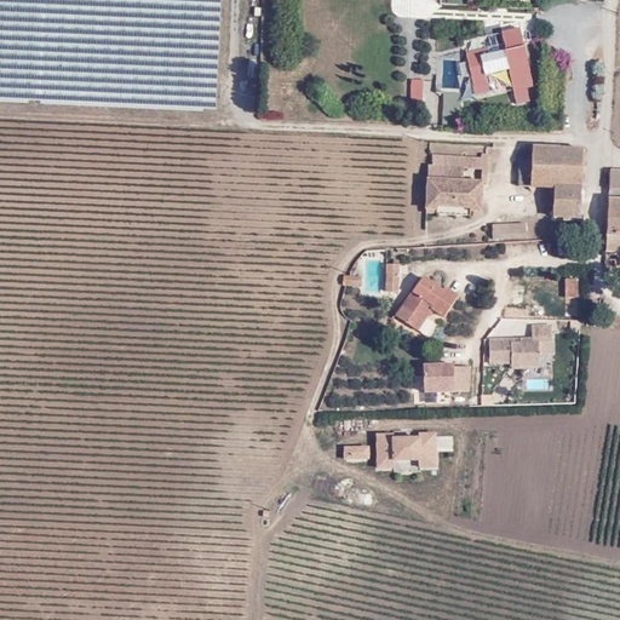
[(503,33),(506,45),(468,53),(476,93),(488,91),(484,75),(511,69),(516,90),(518,103),(529,101),(527,89),(533,86),(524,49),(521,29),(503,33)]
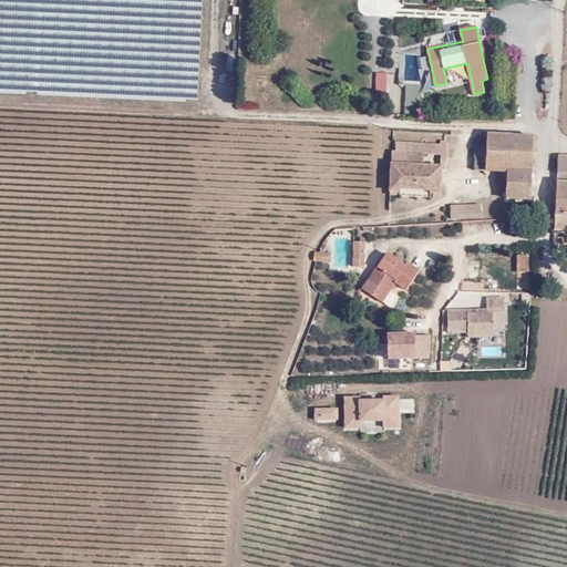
[(137,100),(197,101),(198,53),(194,53),(194,55),(179,54),(178,71),(138,71),(137,100)]
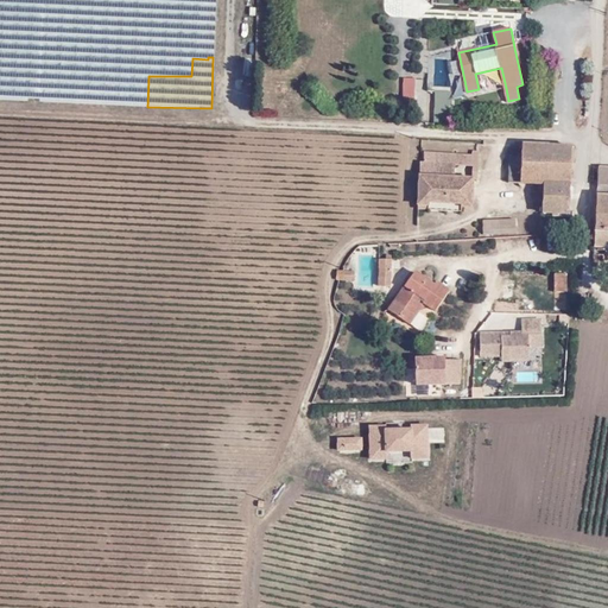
[(401,78),(401,102),(415,102),(415,78),(401,78)]
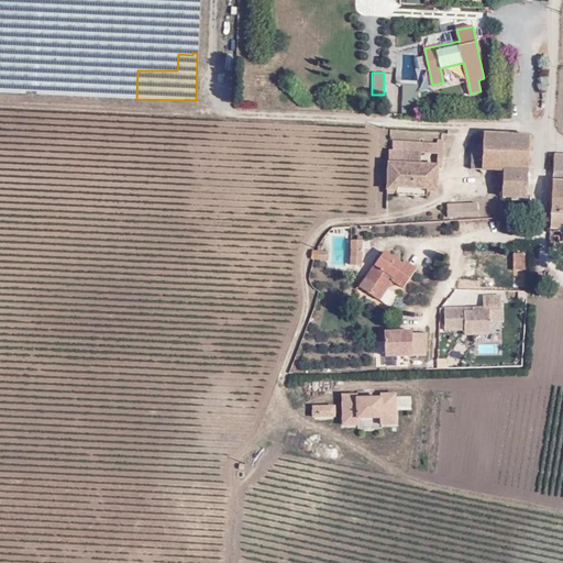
[(405,84),(403,114),(417,116),(418,85),(405,84)]
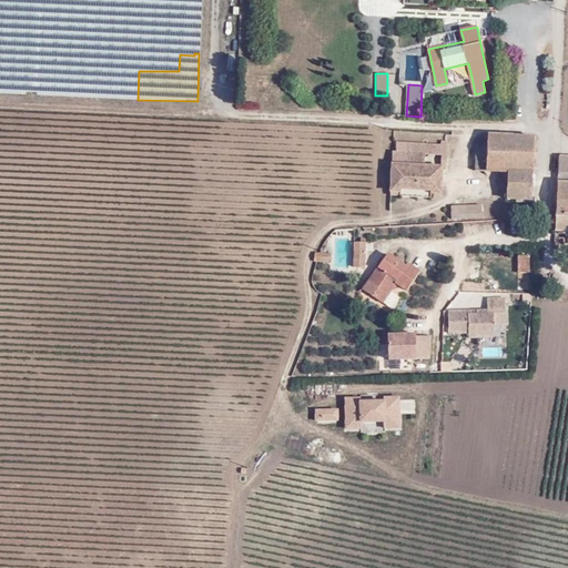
[(488,145),(487,170),(506,171),(514,171),(515,134),(488,134),(488,145)]
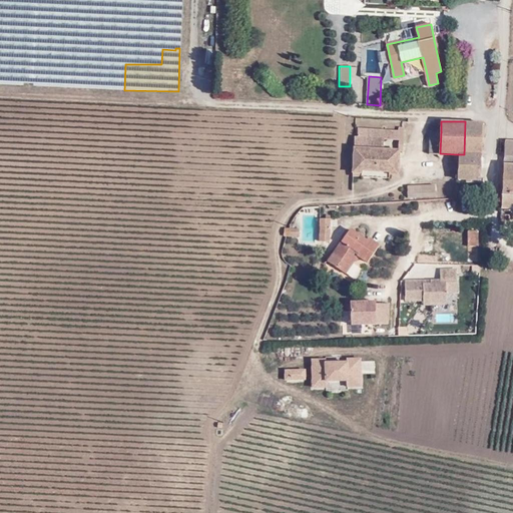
[(465,121),(464,154),(481,155),(483,122),(465,121)]
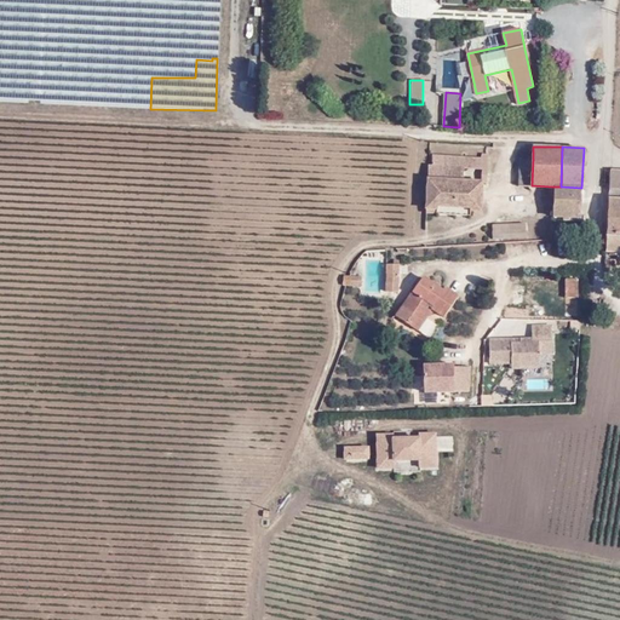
[(482,179),(484,179),(486,171),(486,154),(481,154),(480,158),(432,155),(432,165),(428,165),(425,208),(436,208),(435,214),(470,216),(471,211),(481,211),(482,179)]
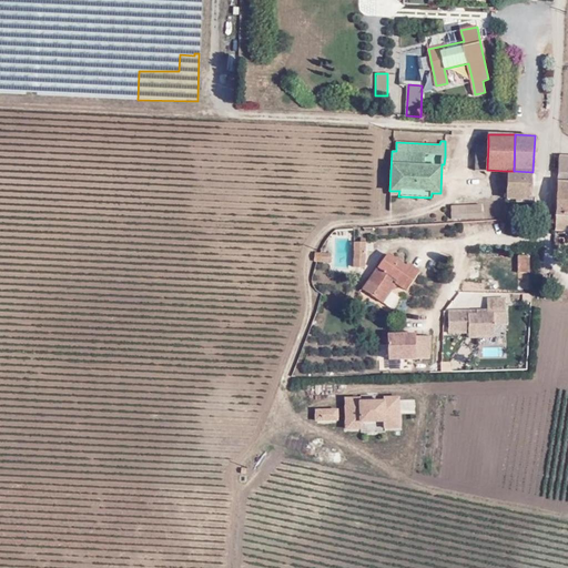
[(475,144),(474,170),(487,170),(488,145),(475,144)]
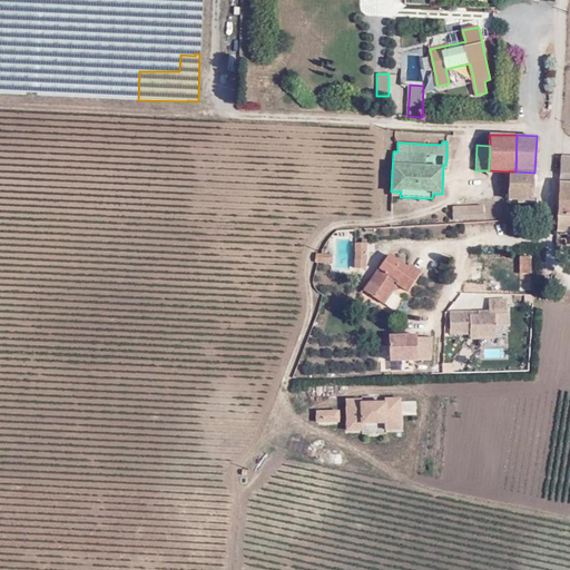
[(569,157),(561,157),(559,184),(563,184),(564,174),(569,174),(569,157)]
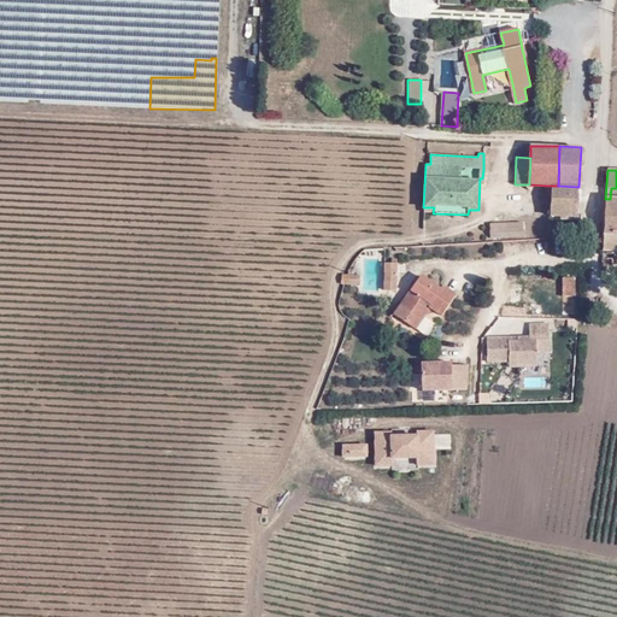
[(550,186),(548,216),(577,217),(579,187),(558,186),(550,186)]
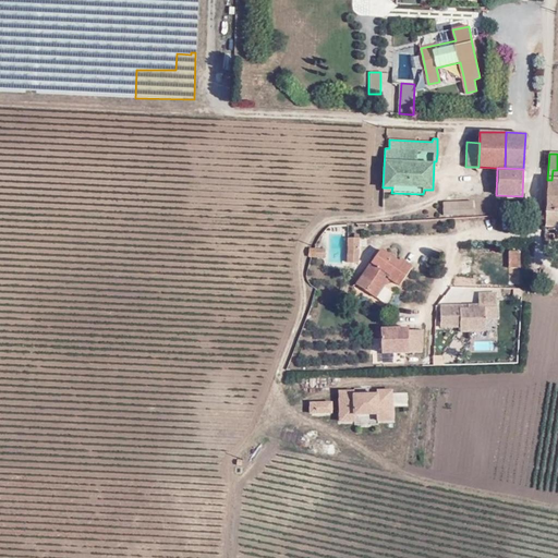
[(547,180),(545,225),(557,225),(557,180),(556,180),(557,170),(553,170),(552,180),(547,180)]
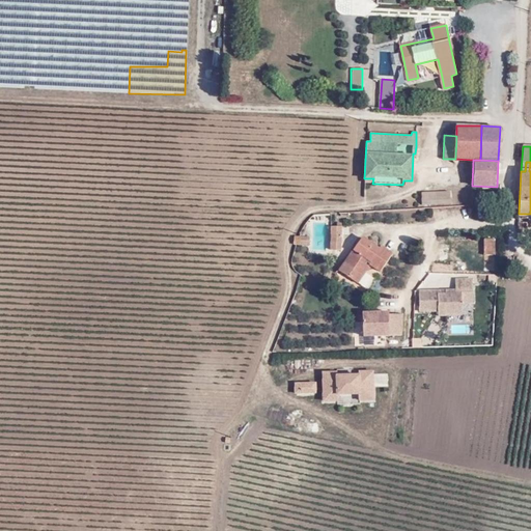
[(422,203),(448,201),(448,191),(421,193),(422,203)]
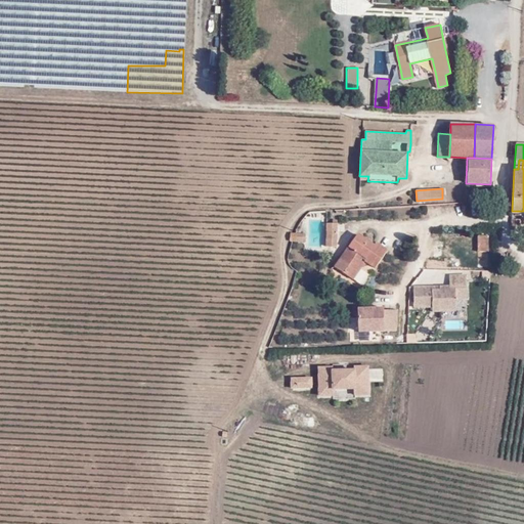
[(521,219),(511,218),(510,235),(521,235),(521,219)]
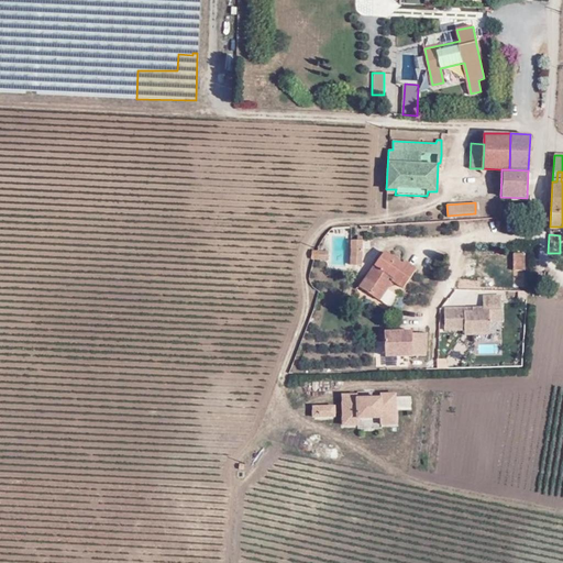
[(328,260),(328,251),(317,250),(312,260),(328,260)]
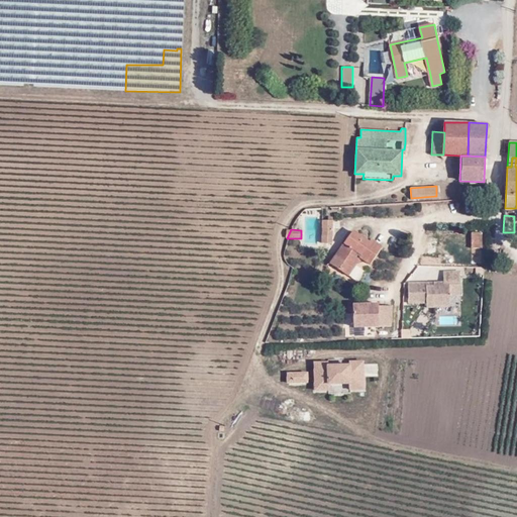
[(483,248),(483,231),(471,231),(471,248),(483,248)]
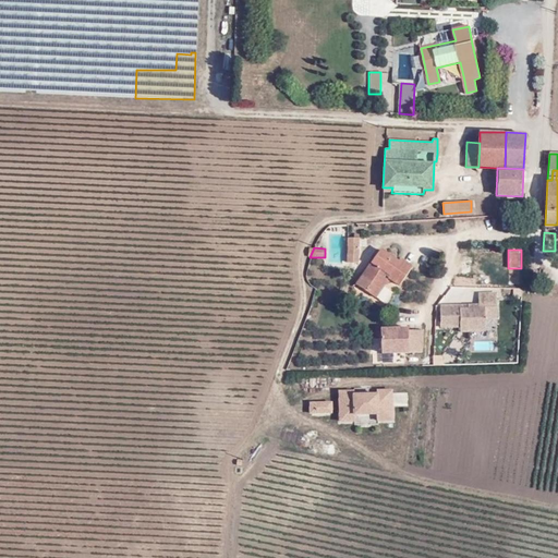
[(399,259),(398,262),(380,251),(356,283),(373,296),(388,279),(397,286),(411,267),(399,259)]
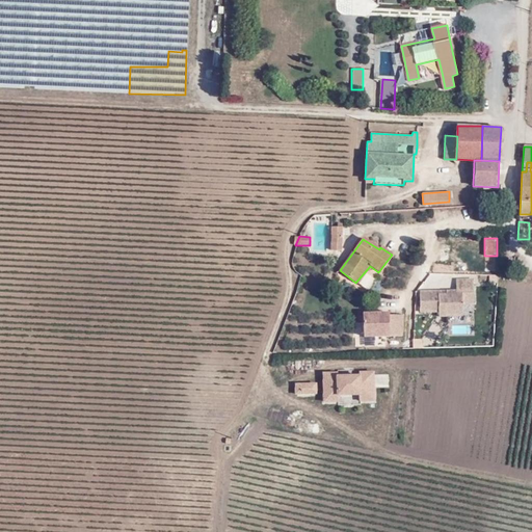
[(477,303),(476,276),(454,277),(455,288),(419,289),(420,312),(440,312),(440,317),(463,316),(463,303),(477,303)]
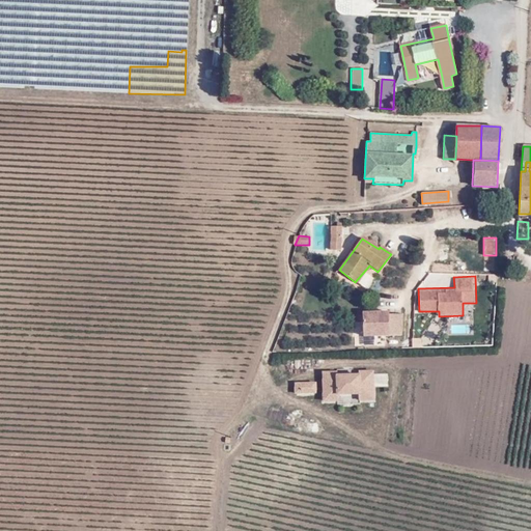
[(382,309),(361,309),(361,338),(404,337),(403,314),(388,314),(388,311),(382,311),(382,309)]
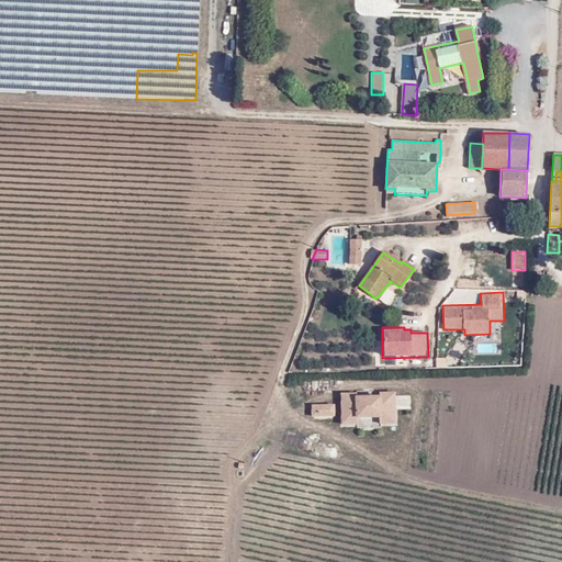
[(436,368),(445,368),(446,359),(436,359),(436,368)]
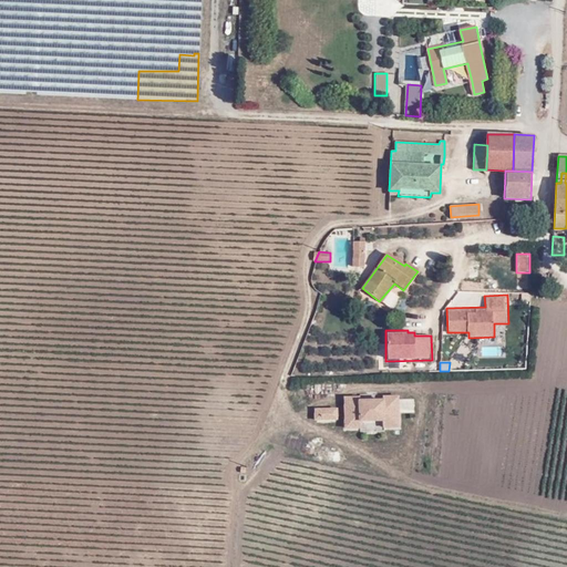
[(344,409),(313,408),(313,422),(343,422),(343,430),(401,430),(401,413),(415,414),(415,399),(401,399),(401,395),(383,394),(383,400),(372,400),(372,395),(361,394),(360,397),(344,397),(344,409)]
